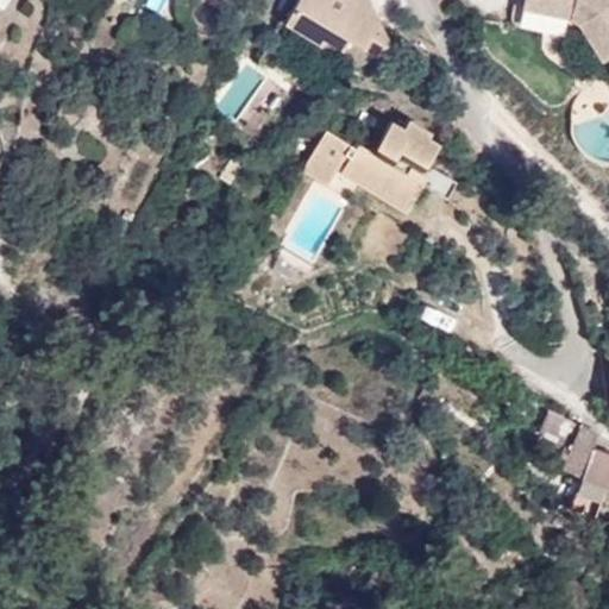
[(144,0),(142,6),(161,16),(168,0),(144,0)]
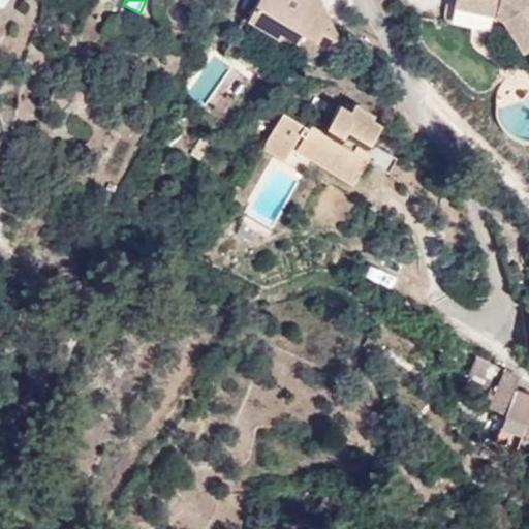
[(254,0),(243,20),(272,37),(275,32),(291,42),(298,34),(321,50),(334,43),(328,29),(308,19),(310,0),(254,0)]
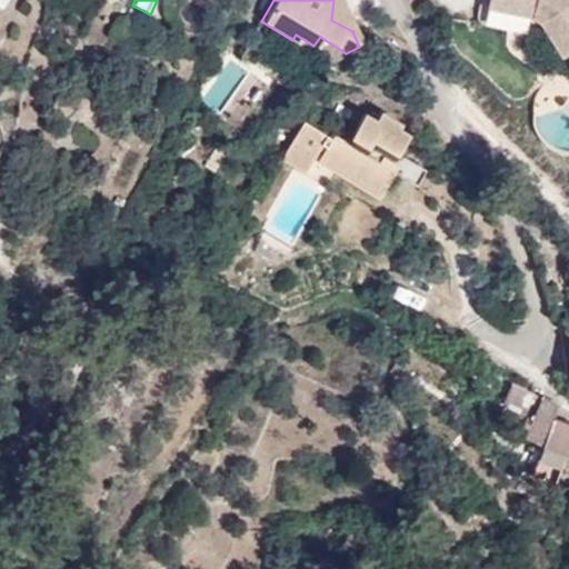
[(338,0),(333,0),(331,20),(352,31),(338,0)]
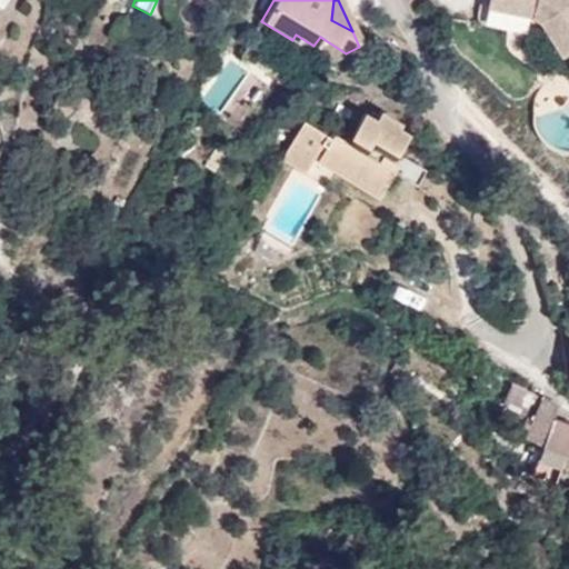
[(568,0),(490,0),(489,7),(535,17),(541,21),(562,56),(568,50),(568,0)]
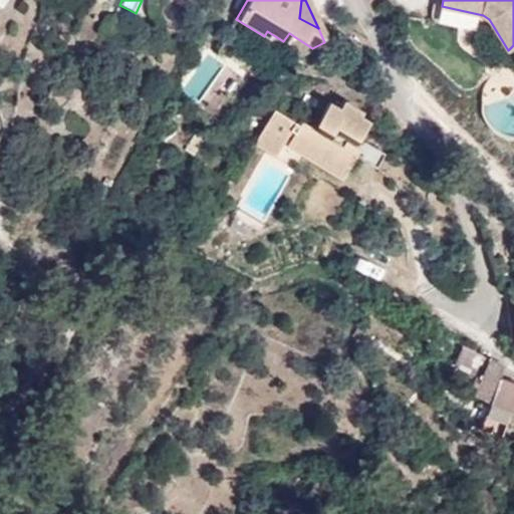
[(197,102),(226,66),(207,51),(178,86),(197,102)]
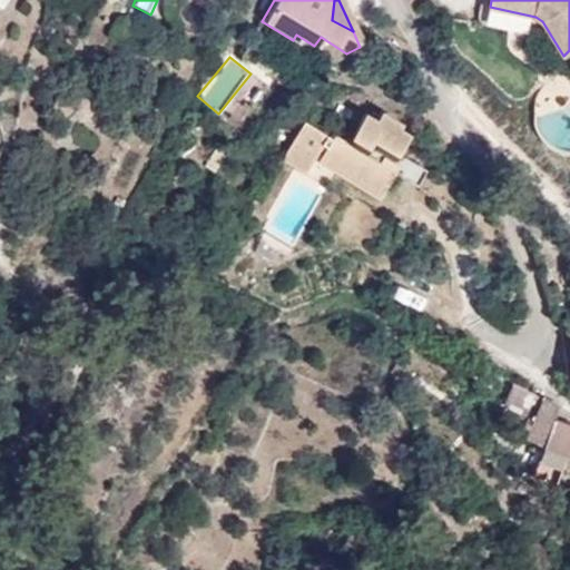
[(391,164),(395,166),(408,143),(394,134),(395,129),(373,117),(369,124),(357,117),(345,140),(349,143),(345,147),(330,138),(327,143),(300,127),(281,163),(305,177),(317,154),(322,156),(320,159),(365,186),(371,176),(385,185),(391,175),(385,173),(391,164)]
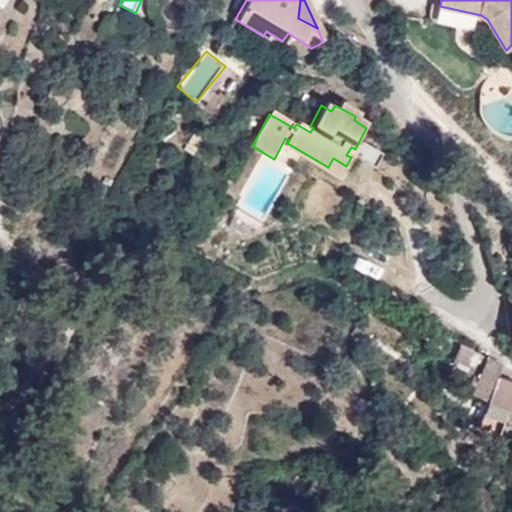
[(374,161),(355,151),(351,157),(346,166),(365,176),(374,161)]
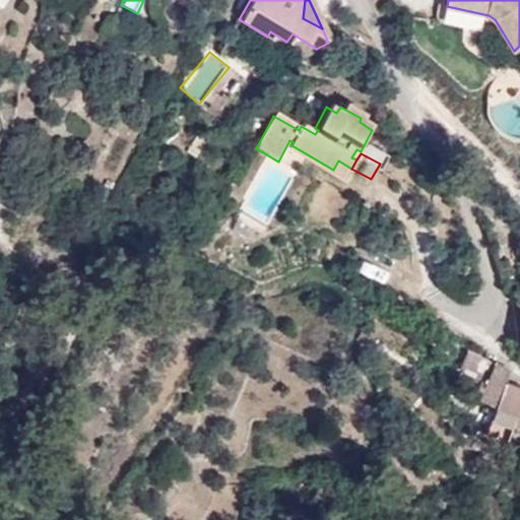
[(338,160),(333,170),(347,177),(351,169),(338,160)]
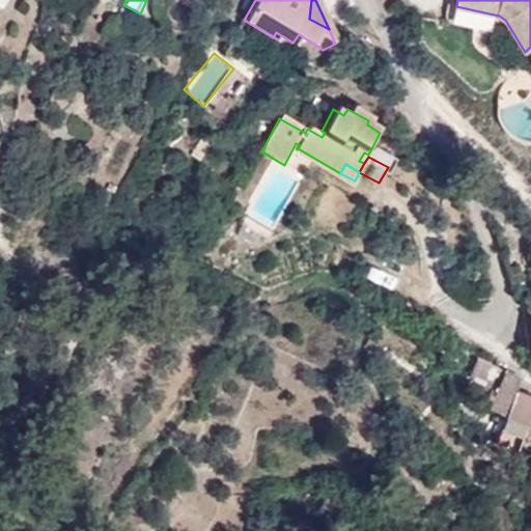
[(373,280),(400,292),(407,280),(379,268),(373,280)]
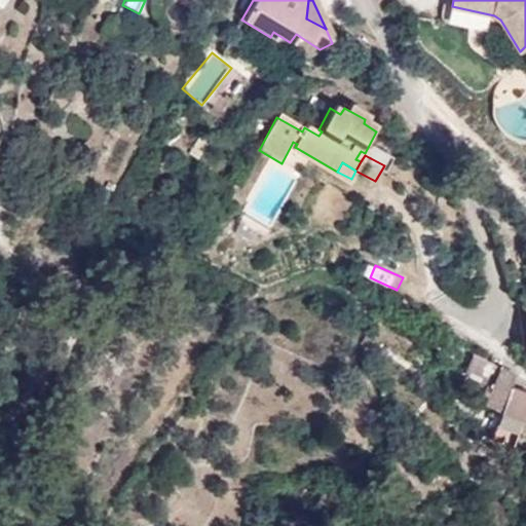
[(502,366),(500,369),(485,364),(475,388),(485,392),(482,404),(499,411),(499,409),(503,411),(524,419),(525,414),(525,390),(513,385),(518,374),(502,366)]
